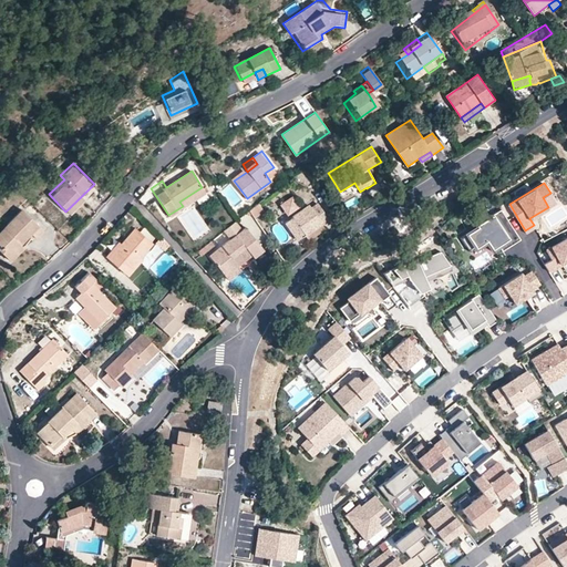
[(179,202),(183,206),(205,192),(202,187),(179,202)]
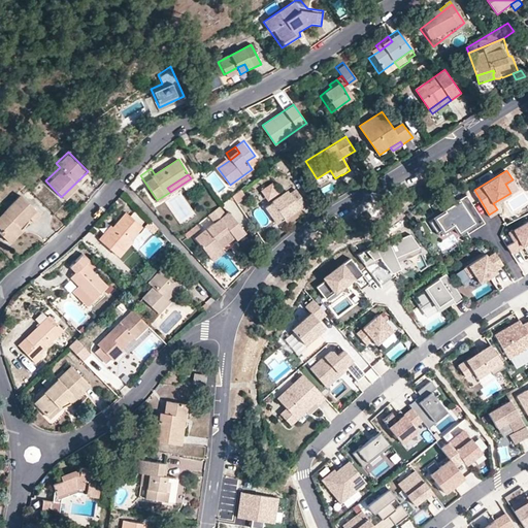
[(518,188),(513,179),(505,184),(510,193),(518,188)]
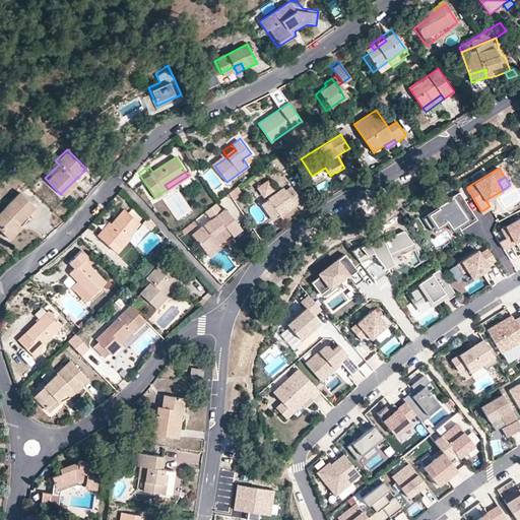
[(268,180),(257,188),(263,197),(275,190),(268,180)]
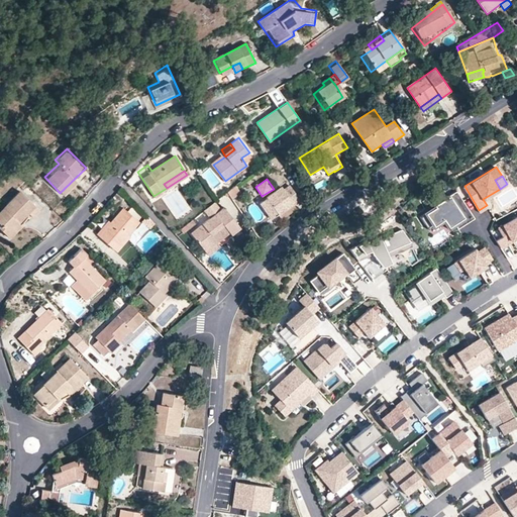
[(241,193),(235,185),(227,192),(232,199),(241,193)]
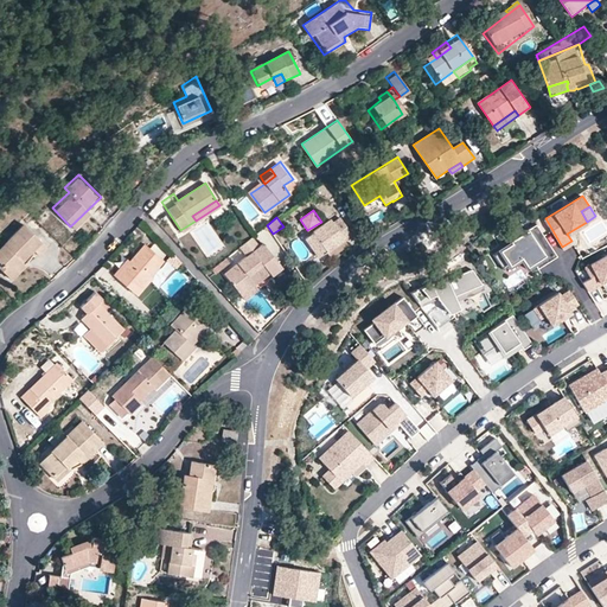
[(330,219),(305,236),(318,256),(350,236),(339,221),(333,225),(330,219)]
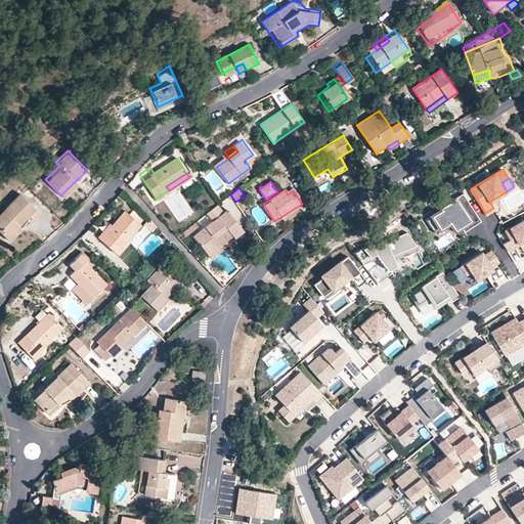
[(39,211),(17,190),(0,208),(0,232),(6,238),(29,214),(33,217),(39,211)]
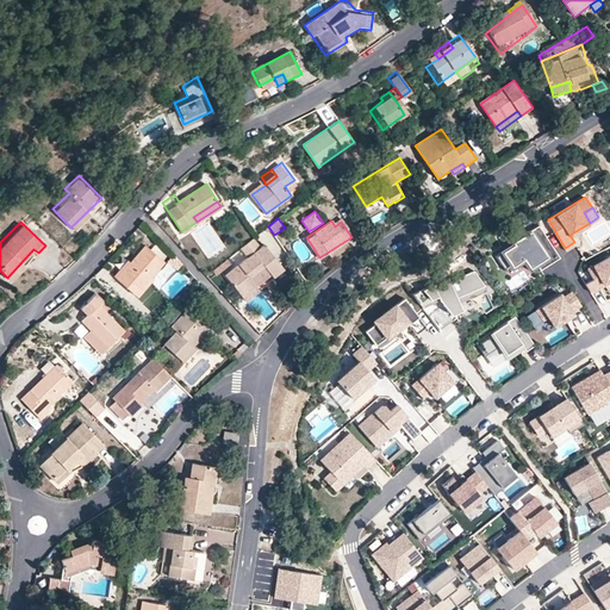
[(506,242),(495,250),(505,266),(516,257),(523,268),(530,263),(533,267),(553,254),(531,223),(506,241),(506,242)]
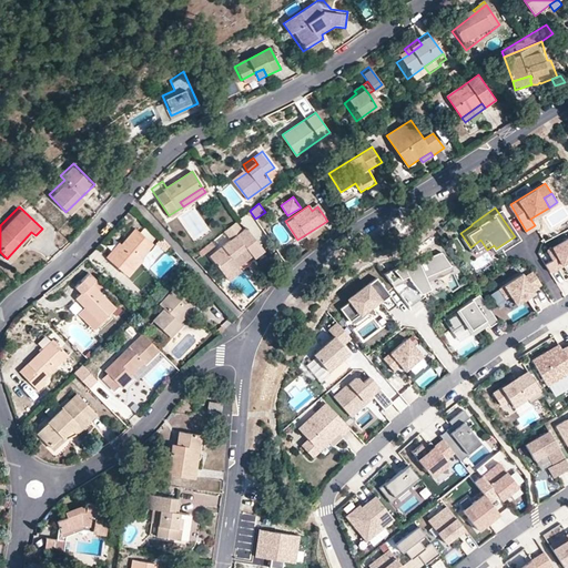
[(234,221),(223,231),(226,235),(237,225),(234,221)]
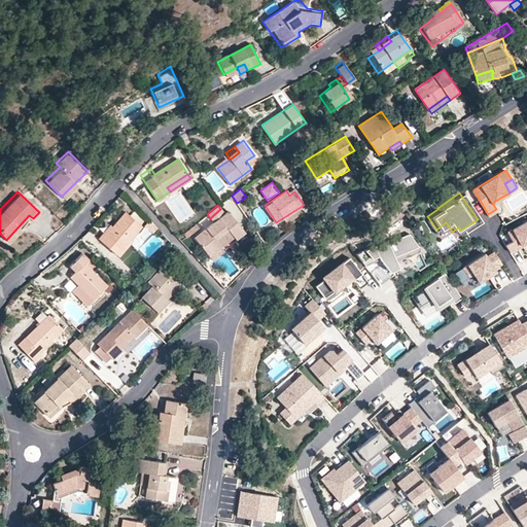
[(100,241),(114,255),(142,226),(126,211),(111,224),(113,226),(100,241)]
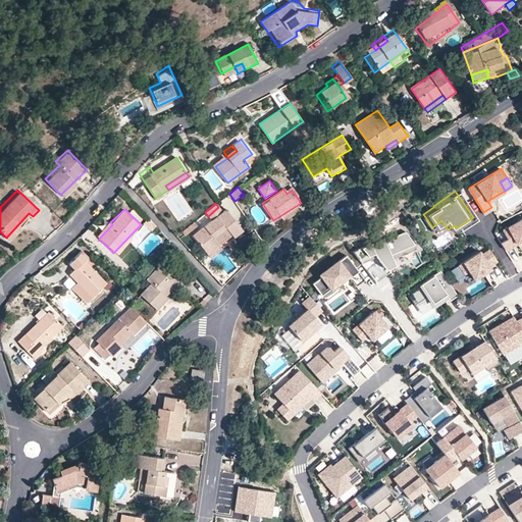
[(225,209),(193,235),(206,252),(229,235),(230,237),(241,228),(225,209)]
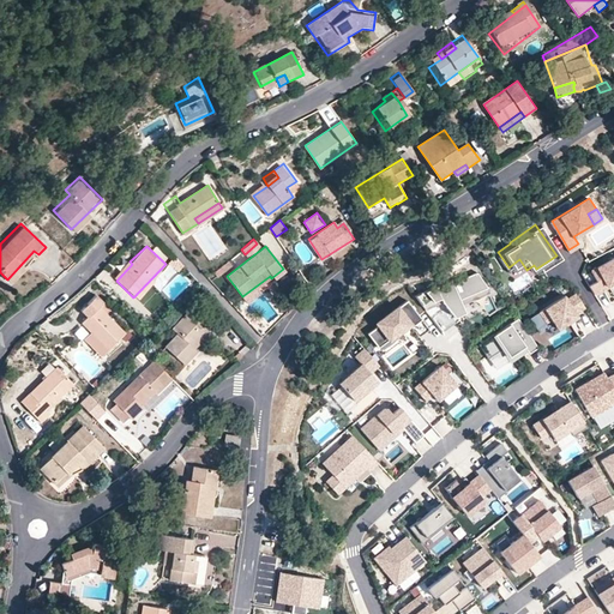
[(597,275),(587,281),(591,289),(607,282),(613,277),(613,253),(591,265),(593,268),(597,275)]
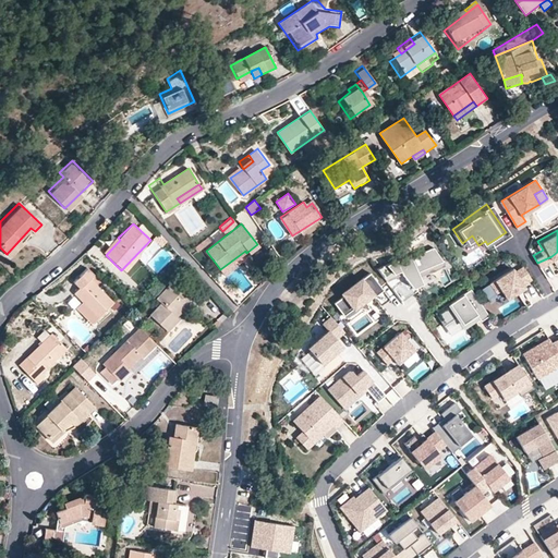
[(100,250),(106,255),(120,240),(118,238),(114,234),(100,250)]
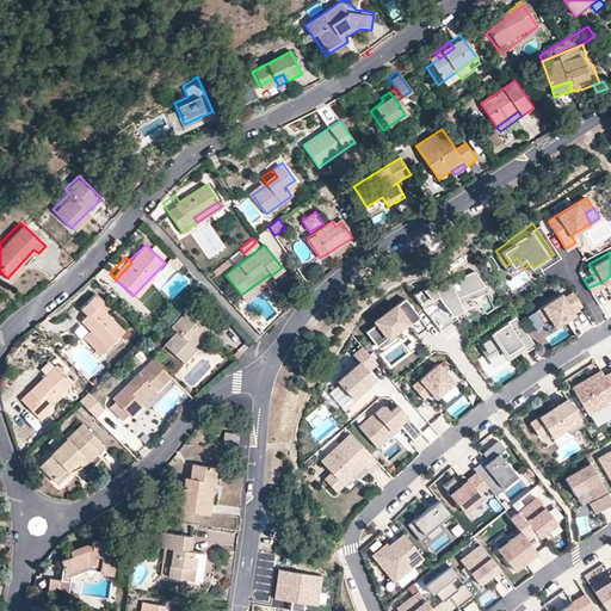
[(227,259),(217,267),(221,271),(229,264),(227,259)]
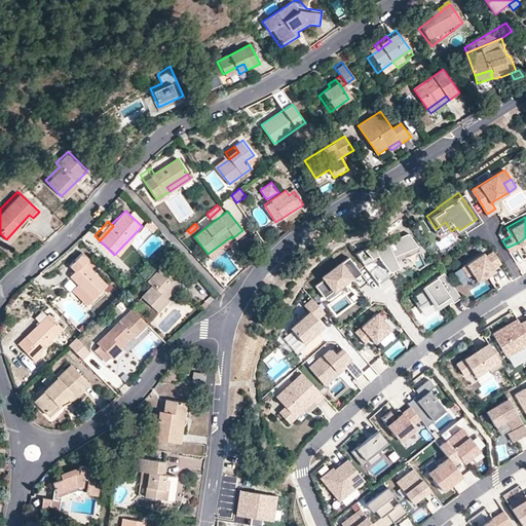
[(444,226),(435,231),(444,247),(453,240),(444,226)]
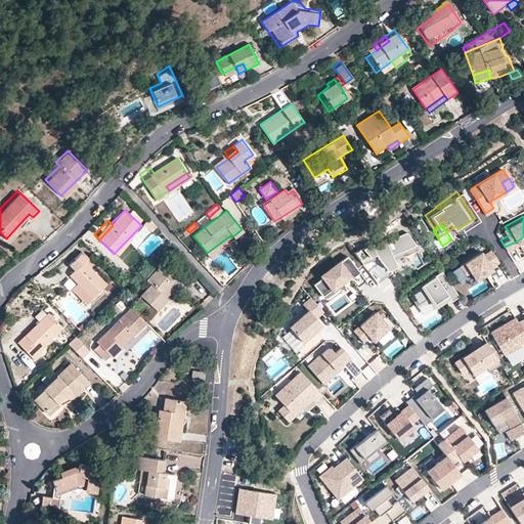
[(384,237),(354,250),(361,261),(374,256),(387,268),(395,264),(391,253),(415,243),(404,230),(384,238),(384,237)]
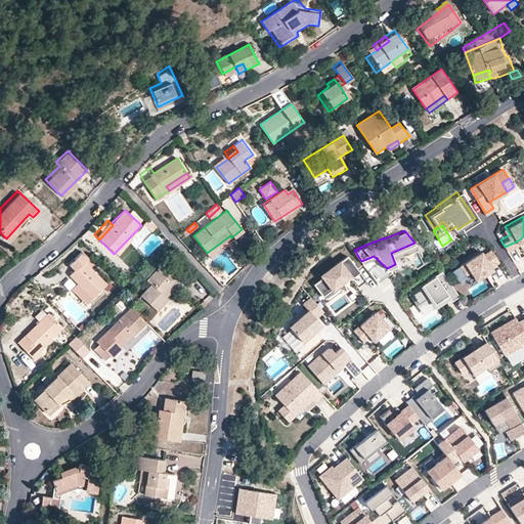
[(481,251),(464,262),(470,271),(475,279),(492,268),(490,266),(498,261),(491,249),(483,254),(481,251)]
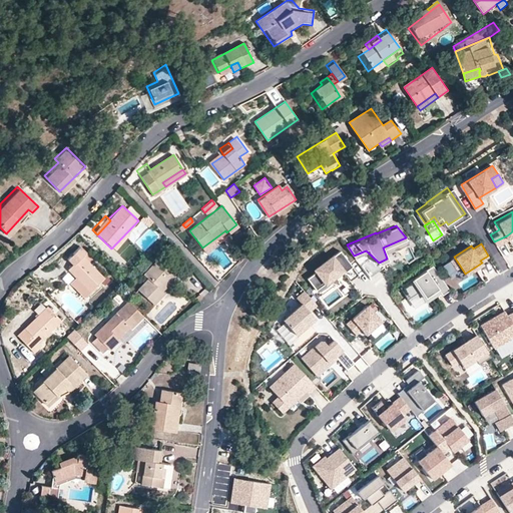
[(68,267),(75,274),(90,290),(104,277),(82,253),(83,252),(77,245),(66,255),(73,263),(68,267)]
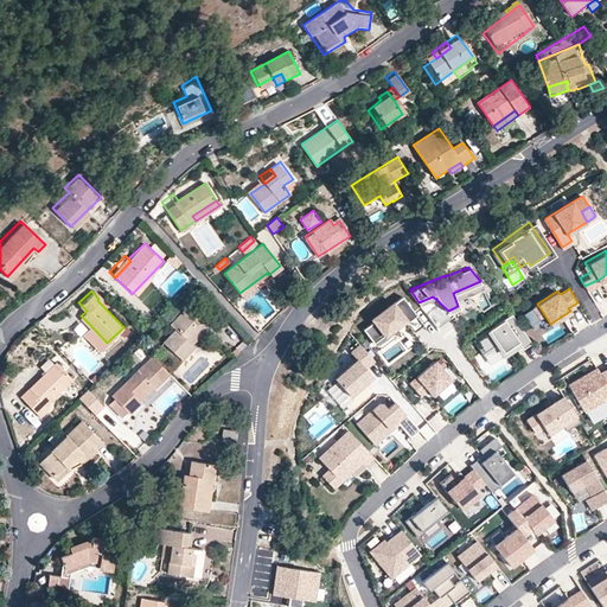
[(402,295),(371,317),(374,319),(363,327),(372,340),(395,325),(394,323),(402,315),(413,331),(423,324),(402,295)]
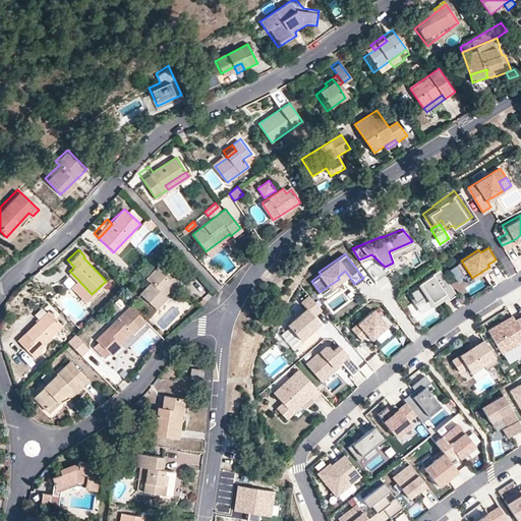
[(467,270),(461,261),(457,263),(463,273),(467,270)]
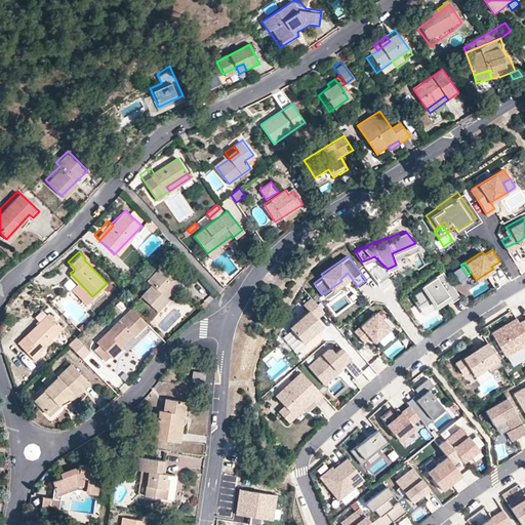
[(170,289),(176,283),(166,274),(160,268),(147,283),(151,287),(143,295),(155,307),(161,300),(158,297),(168,287),(170,289)]
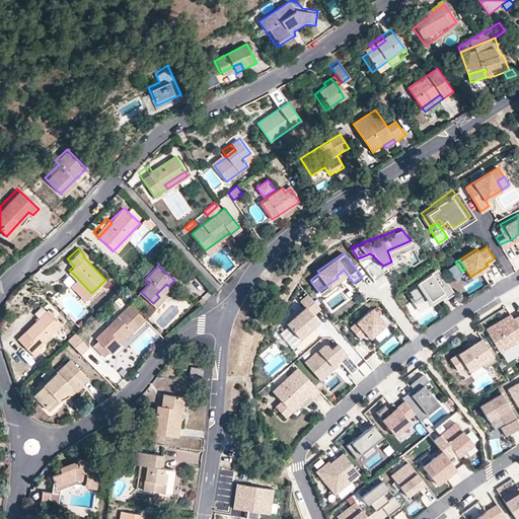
[(438,268),(405,289),(414,300),(424,293),(431,304),(446,294),(448,296),(454,292),(438,268)]
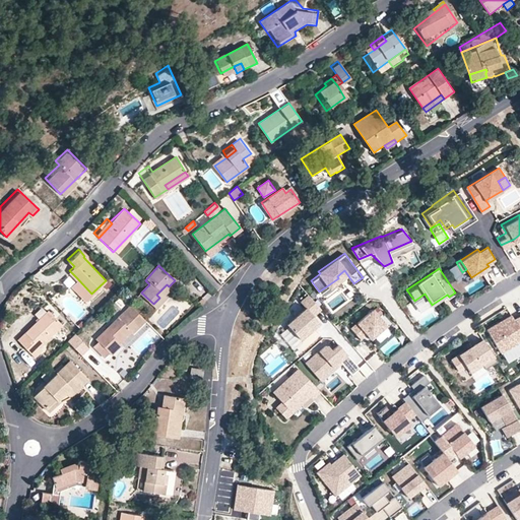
[(91,294),(76,277),(69,283),(84,300),(91,294)]
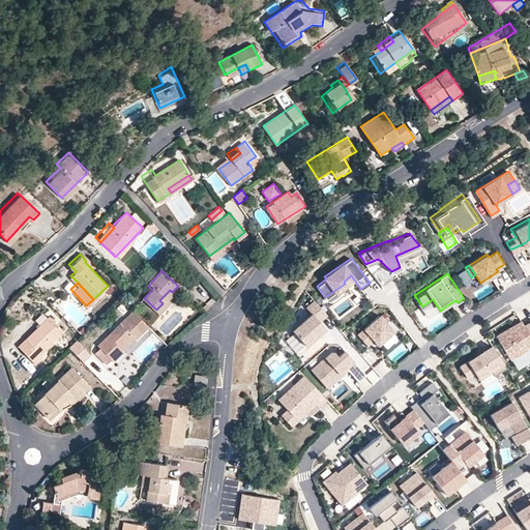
[(325,313),(313,298),(305,305),(312,313),(292,329),(304,343),(323,326),(317,319),(325,313)]
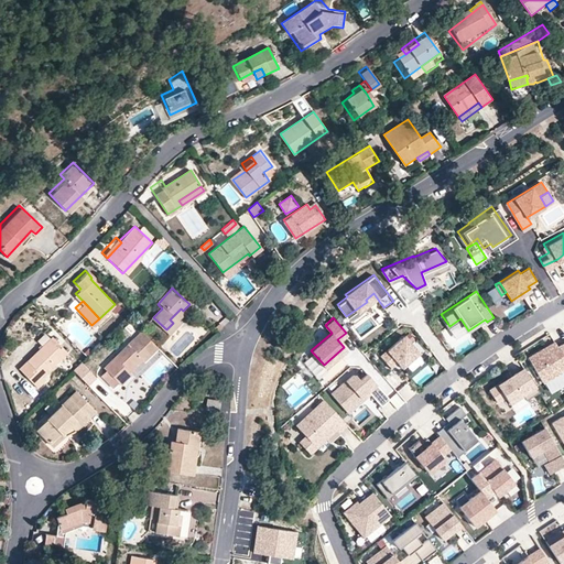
[(144,358),(156,346),(140,329),(102,366),(106,368),(98,376),(110,387),(117,379),(120,382),(131,371),(125,365),(138,351),(144,358)]
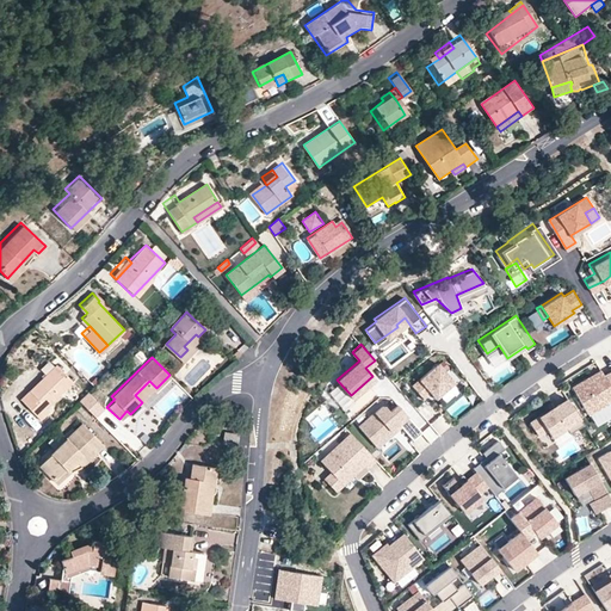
[(436,360),(418,376),(430,389),(434,395),(452,380),(436,360)]
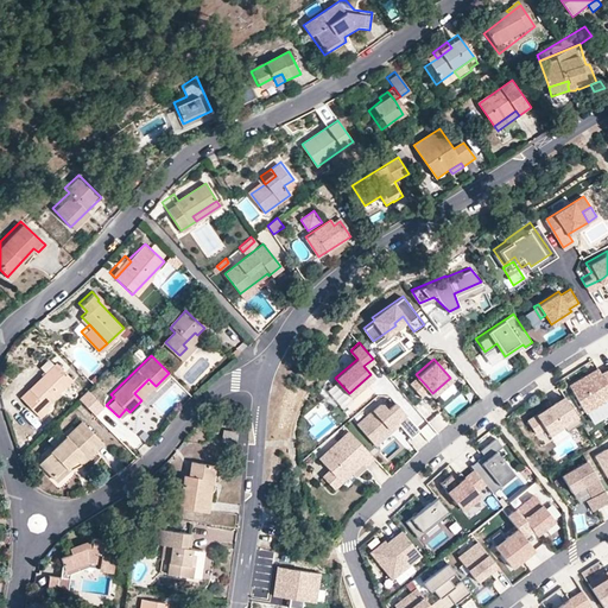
[(43,405),(73,378),(57,361),(18,397),(38,419),(48,410),(43,405)]
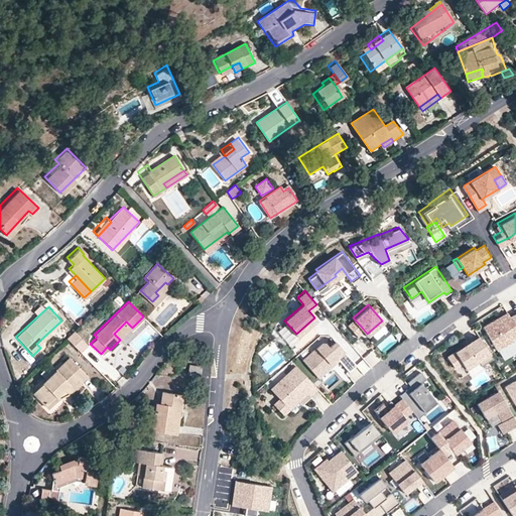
[(497,351),(515,340),(515,314),(510,318),(508,314),(484,329),(497,351)]
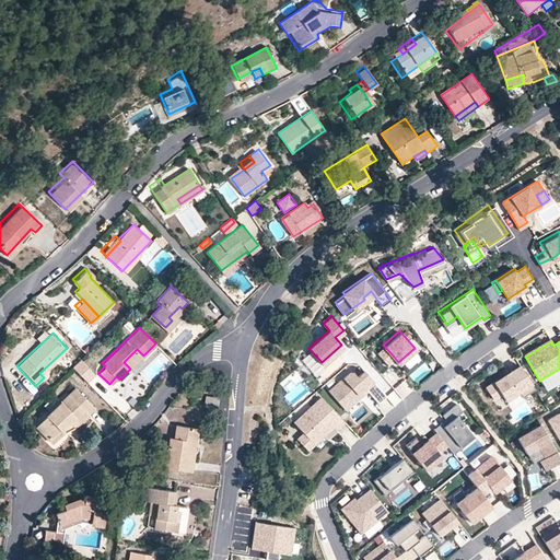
[(394,357),(383,345),(377,350),(387,362),(394,357)]
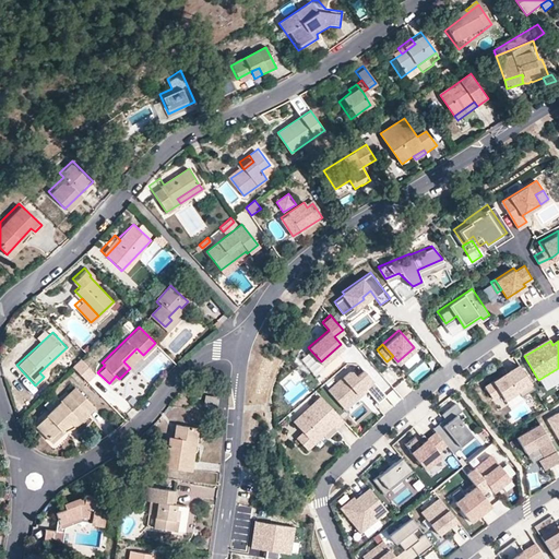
[(130,368),(143,355),(137,348),(123,361),(130,368)]
